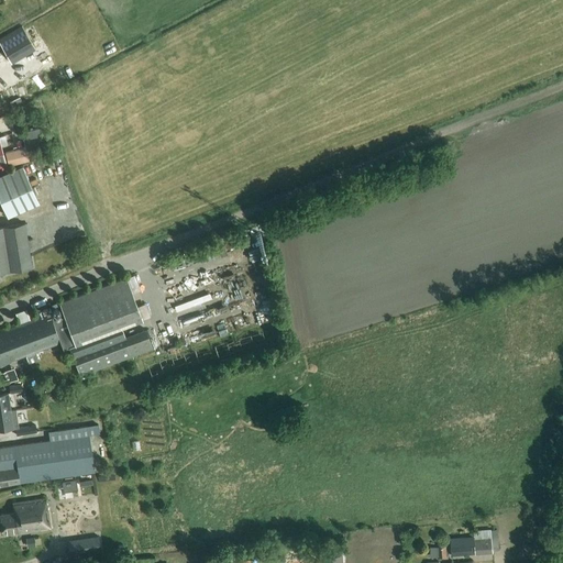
[(22,26),(0,40),(0,43),(7,54),(30,40),(22,26)]
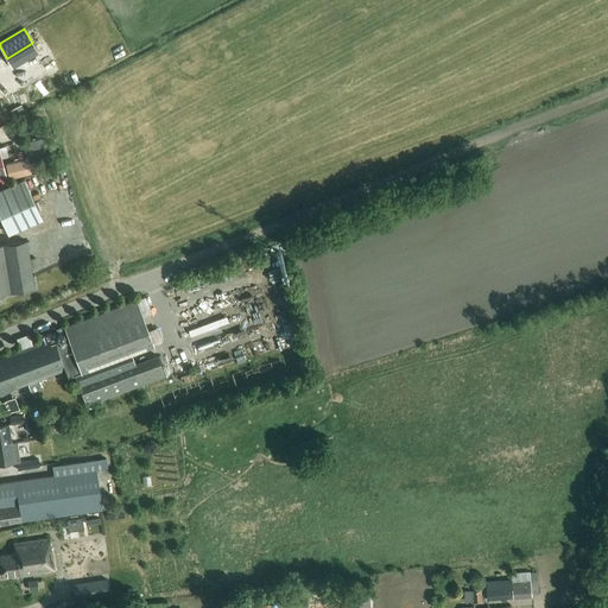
[(0,96),(0,108),(11,107),(8,95),(0,96)]
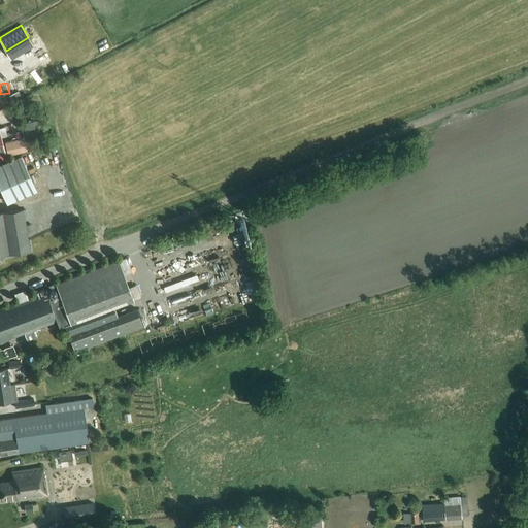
[(9,96),(12,103),(22,99),(19,92),(9,96)]
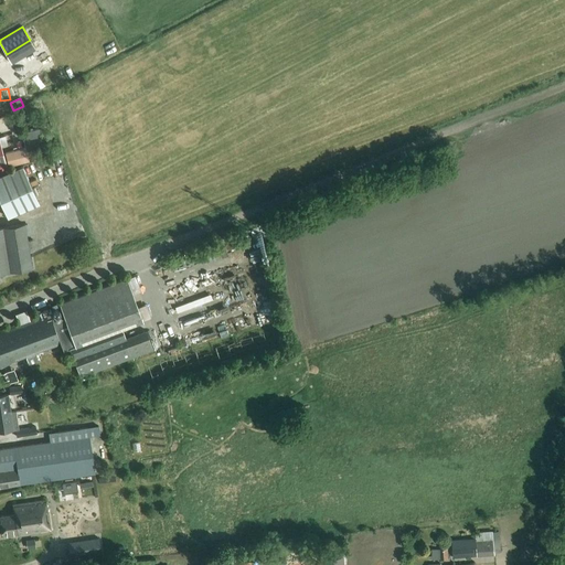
[(25,148),(6,153),(9,167),(29,161),(25,148)]
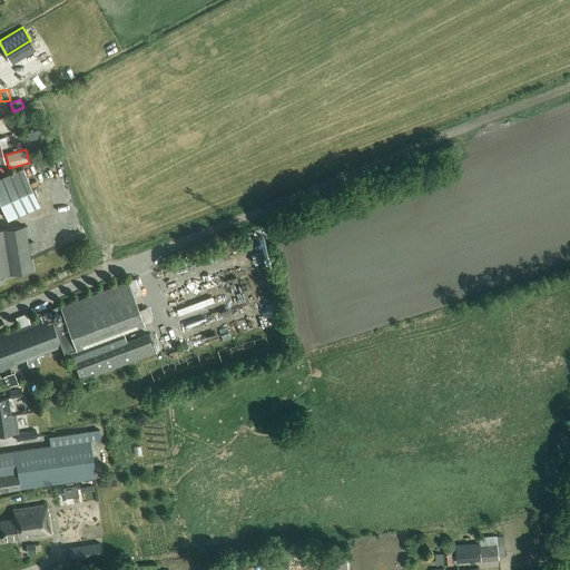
[(22,168),(0,177),(0,203),(8,220),(40,206),(22,168)]
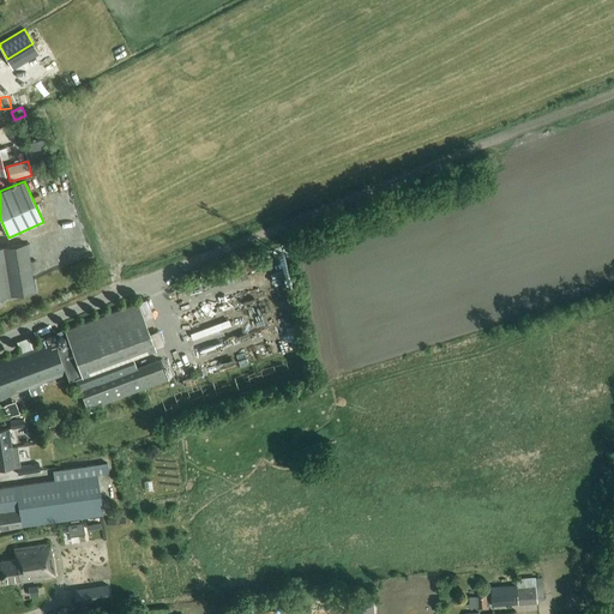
[(0,296),(35,292),(31,272),(30,262),(28,244),(0,247),(0,296)]
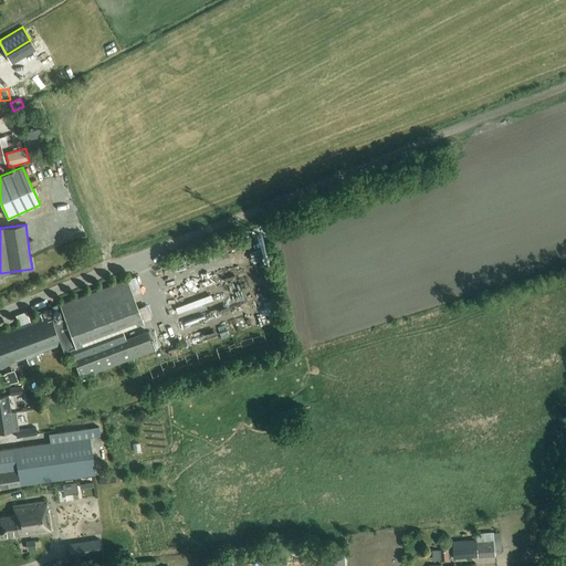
[(259,270),(261,284),(271,282),(269,269),(259,270)]
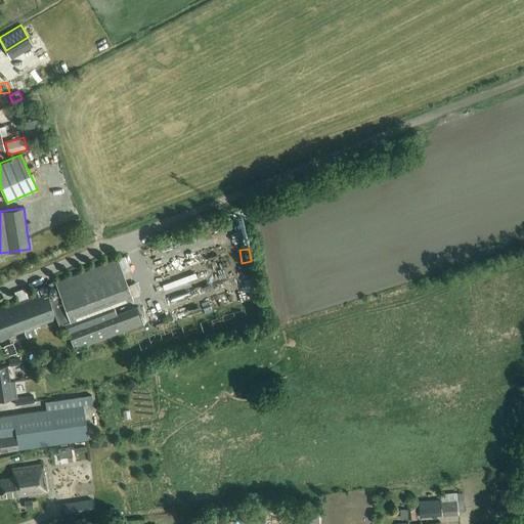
[(33,329),(52,321),(56,319),(58,325),(64,323),(76,352),(143,326),(135,306),(117,313),(113,304),(132,297),(117,258),(55,281),(60,294),(49,299),(46,290),(0,307),(0,341),(24,332),(27,339),(36,335),(33,329)]
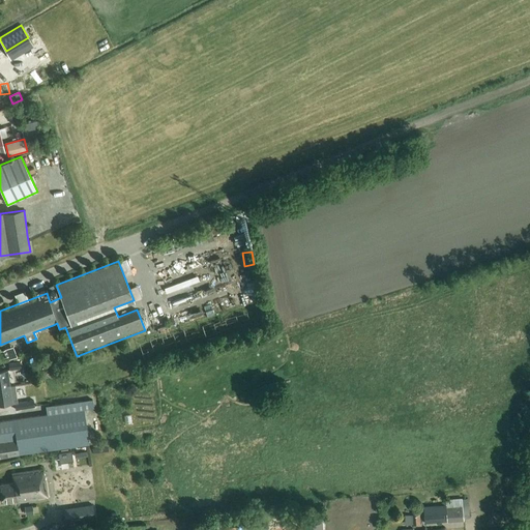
[(0,352),(3,359),(9,357),(7,350),(0,352)]
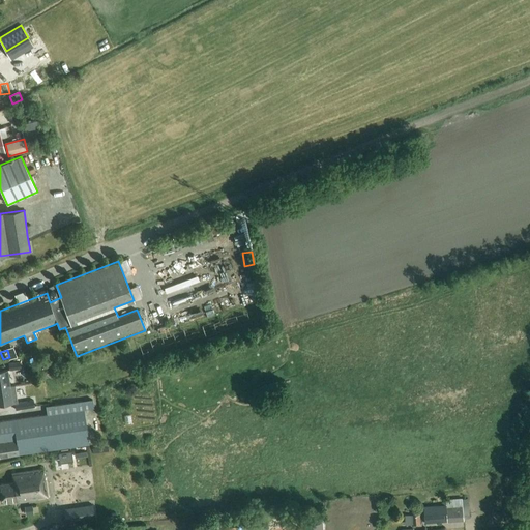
[(0,371),(0,388),(8,387),(5,371),(0,371)]
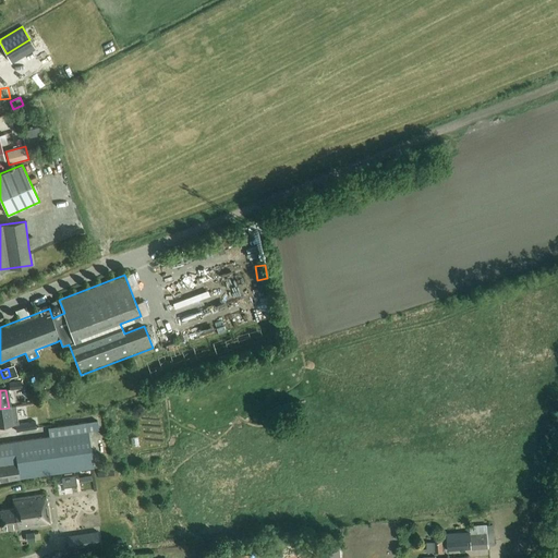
[(0,426),(12,425),(14,425),(15,432),(35,428),(34,422),(17,424),(14,408),(9,408),(0,409),(0,426)]
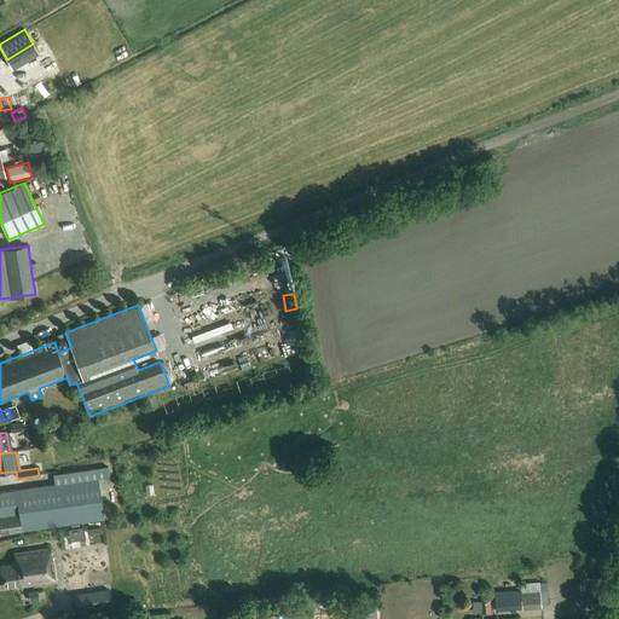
[(108,467),(63,474),(53,475),(55,485),(0,492),(0,533),(104,519),(98,479),(110,476),(108,467)]
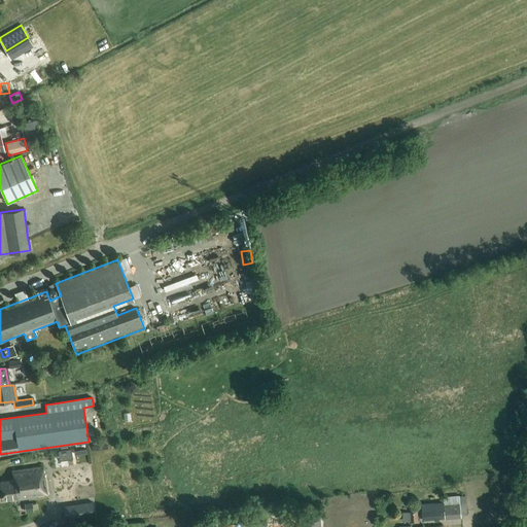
[(66,456),(91,453),(90,447),(65,450),(66,456)]
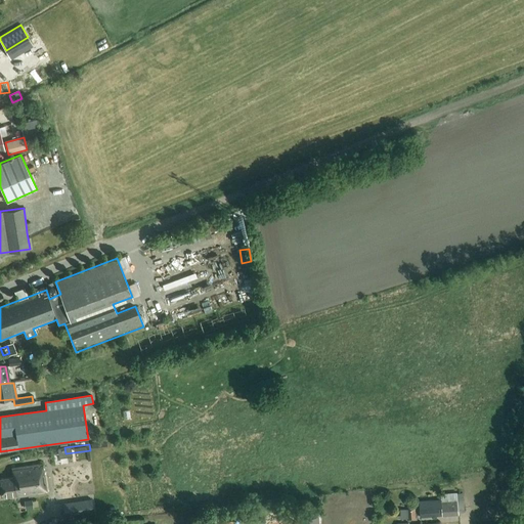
[(14,498),(16,498),(47,494),(43,465),(11,469),(12,478),(0,479),(0,482),(2,498),(14,496),(14,498)]
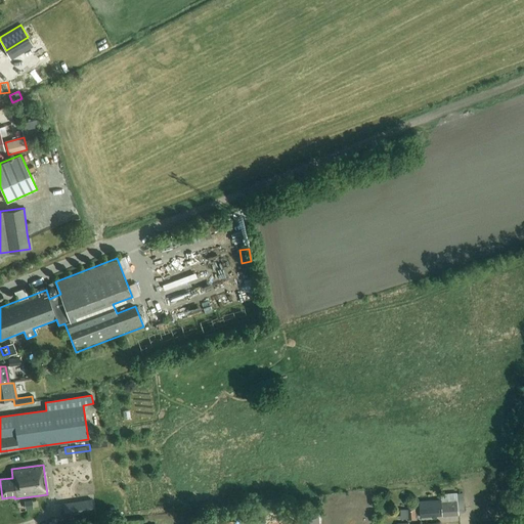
[(456,493),(440,494),(442,516),(442,517),(459,516),(459,514),(465,513),(463,493),(456,494),(456,493)]
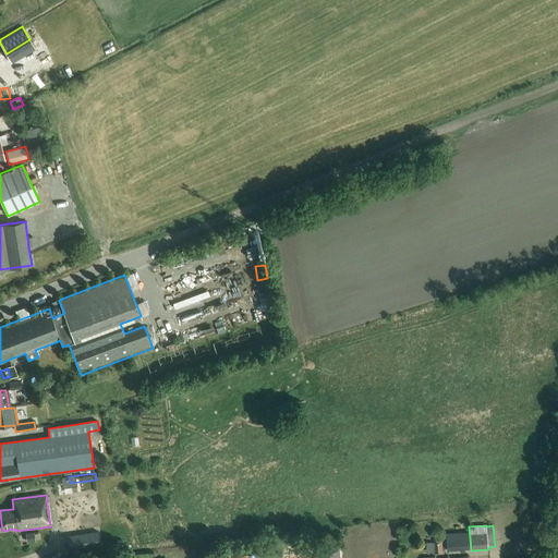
[(97,532),(68,536),(70,549),(99,546),(97,532)]
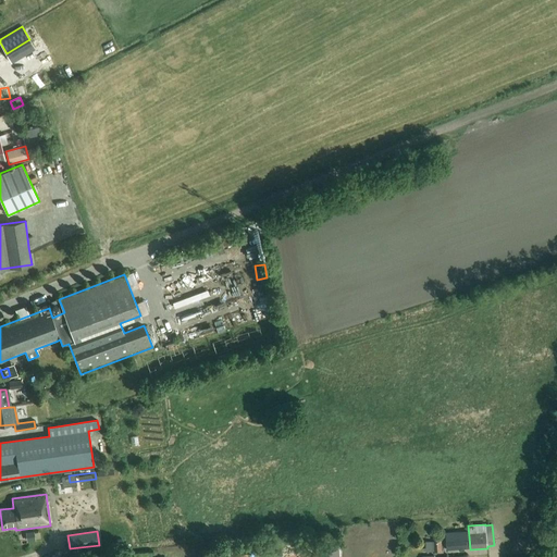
[(470,548),(468,531),(447,533),(447,549),(470,548)]
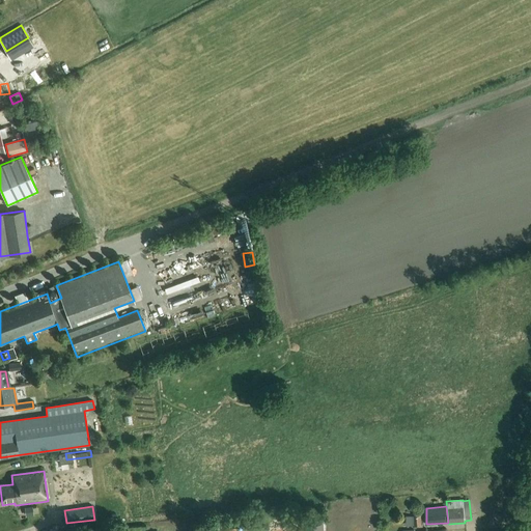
[(32,507),(25,508),(26,515),(33,514),(32,507)]
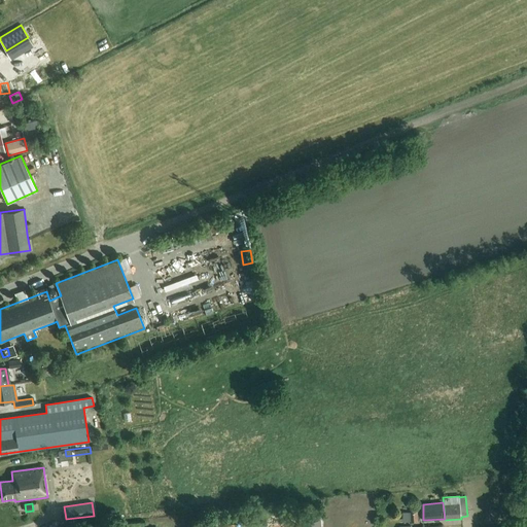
[(418,512),(405,513),(406,523),(418,522),(418,512)]
